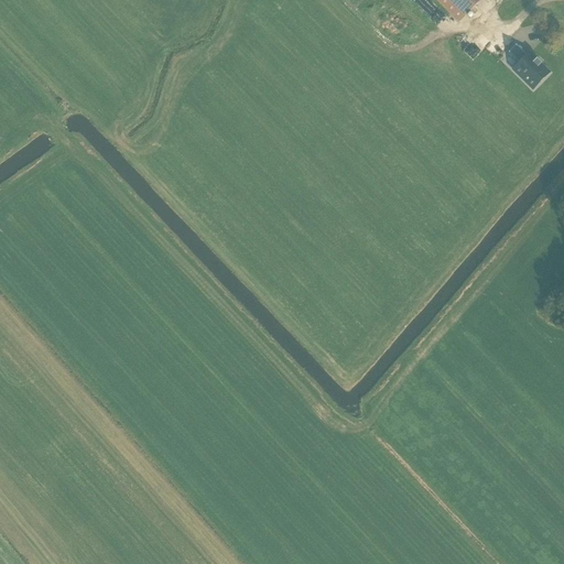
[(426,0),(409,0),(421,12),(430,3),(426,0)]
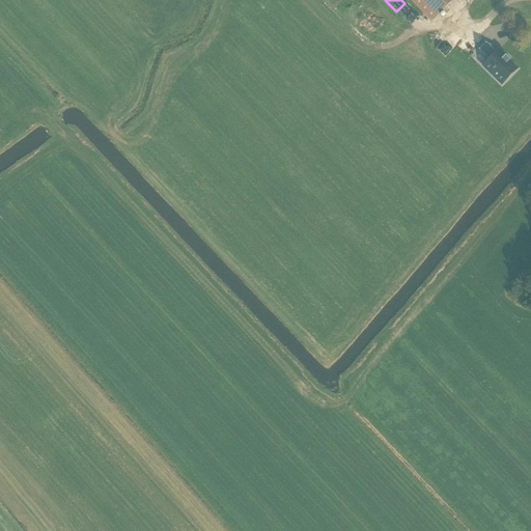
[(452,0),(409,0),(431,22),(452,0)]
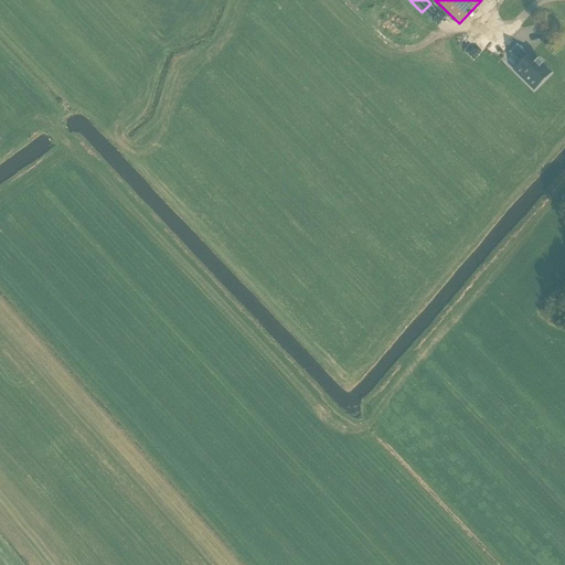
[(413,28),(419,20),(406,8),(400,16),(413,28)]
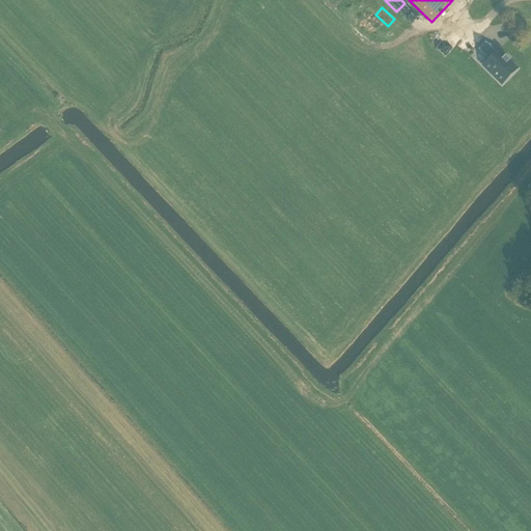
[(453,18),(437,25),(442,37),(458,29),(453,18)]
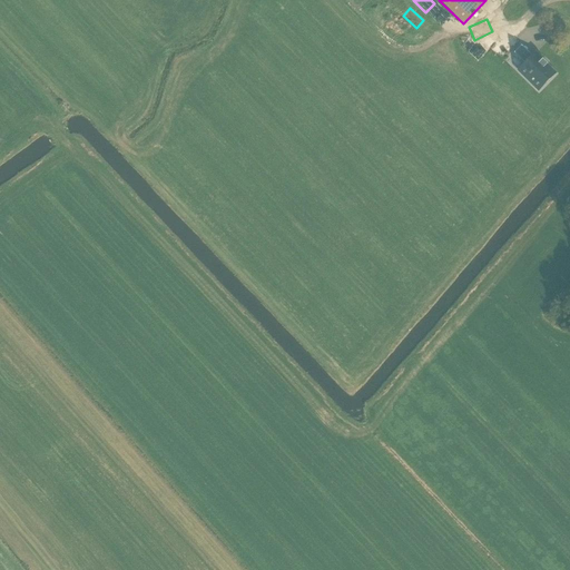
[(541,30),(544,28),(536,19),(527,28),(543,47),(550,40),(541,30)]
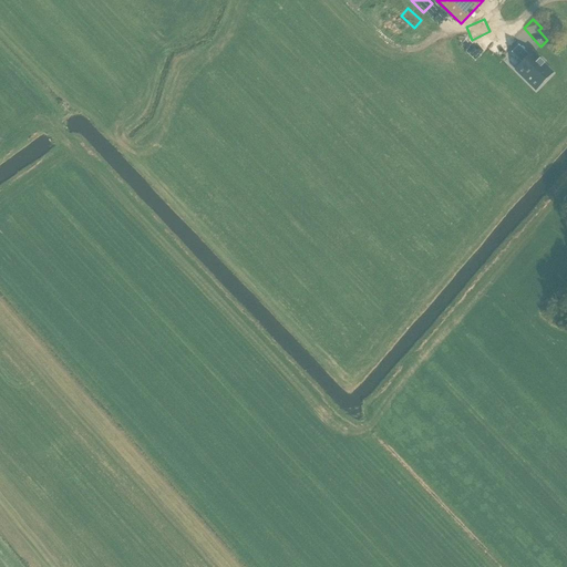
[(472,58),(475,52),(471,49),(474,44),(466,39),(460,49),(472,58)]
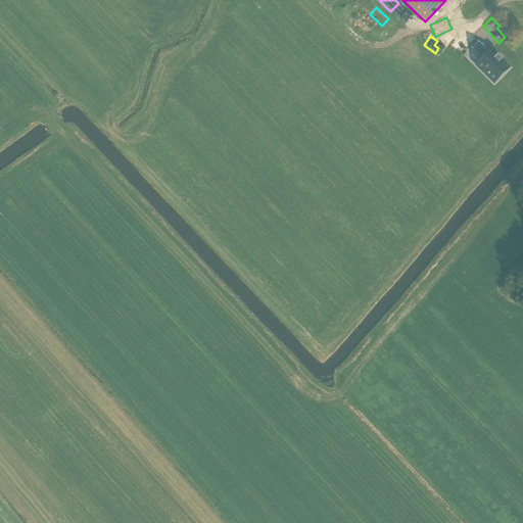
[(496,45),(503,55),(510,51),(503,41),(496,45)]
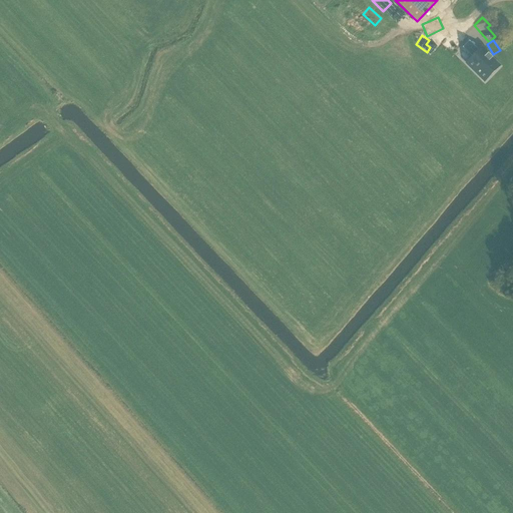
[(500,65),(482,47),(479,50),(469,41),(462,48),(472,57),(465,64),(484,82),(485,83),(501,66),(500,65)]
